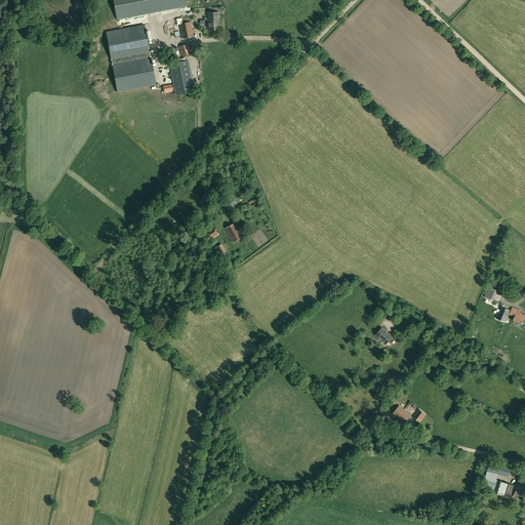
[(185,0),(113,0),(117,19),(186,6),(185,0)]
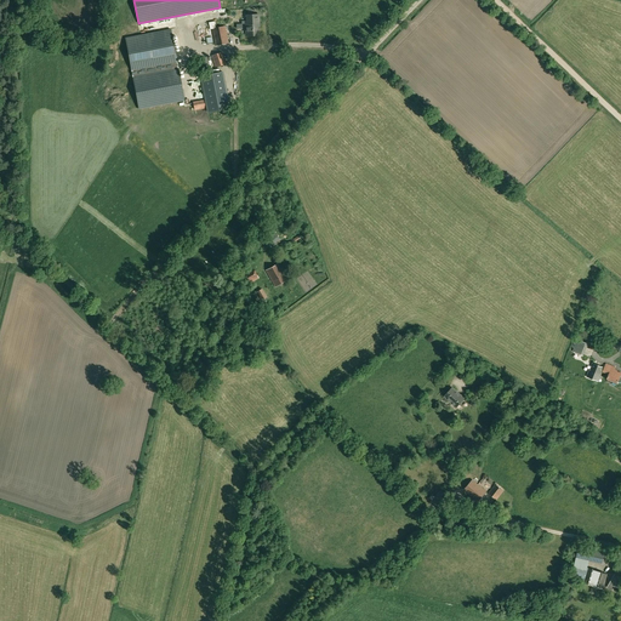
[(245,24),(246,36),(258,35),(257,23),(260,23),(258,15),(246,16),(248,24),(245,24)]
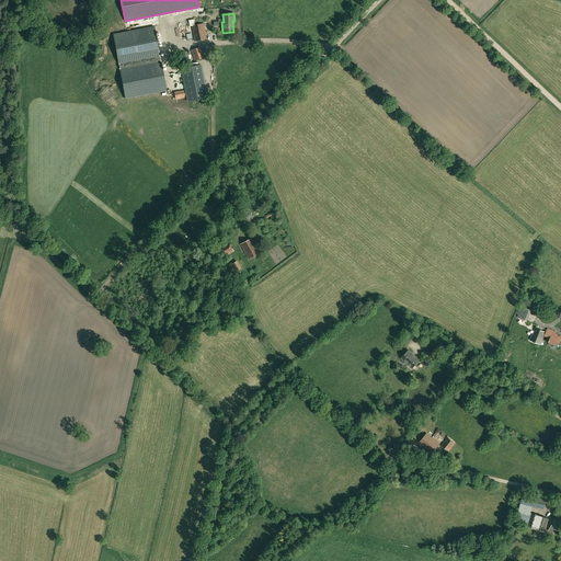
[(194,20),(189,21),(190,26),(192,26),(195,42),(206,39),(203,24),(195,25),(194,20)]
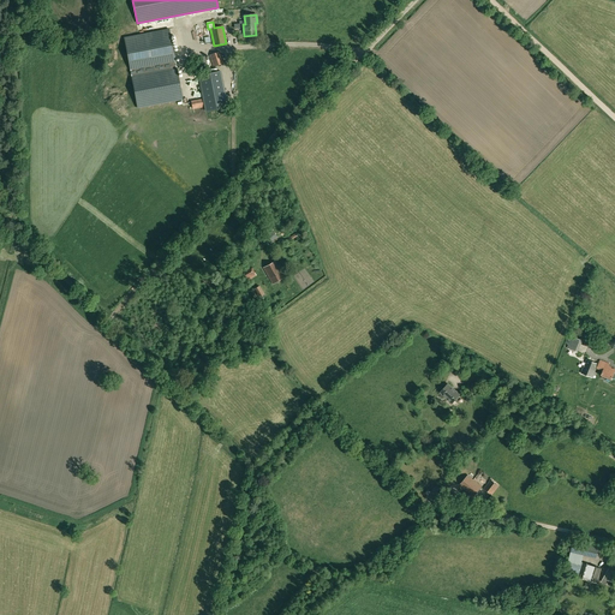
[(183,100),(183,99),(177,100),(171,69),(177,67),(169,29),(124,37),(137,108),(183,100)]
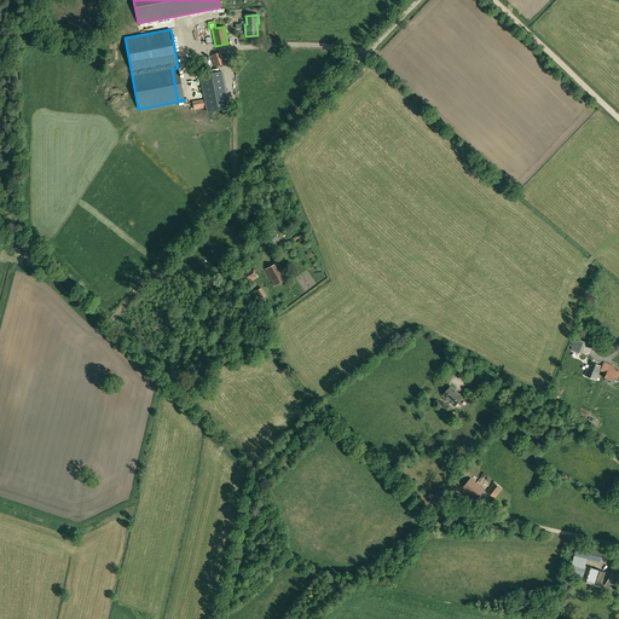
[(221,52),(210,56),(215,68),(225,64),(221,52)]
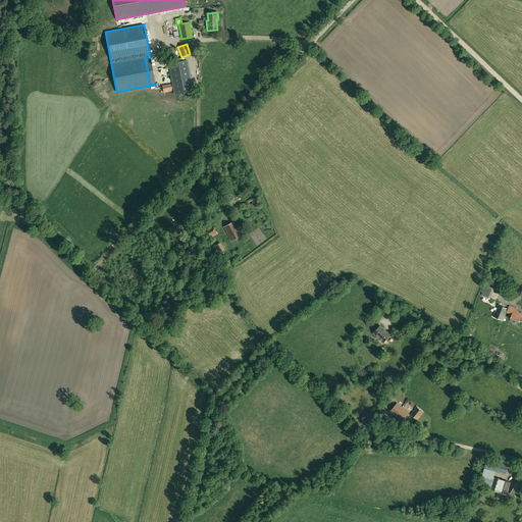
[(171,63),(177,61),(173,48),(167,50),(171,63)]
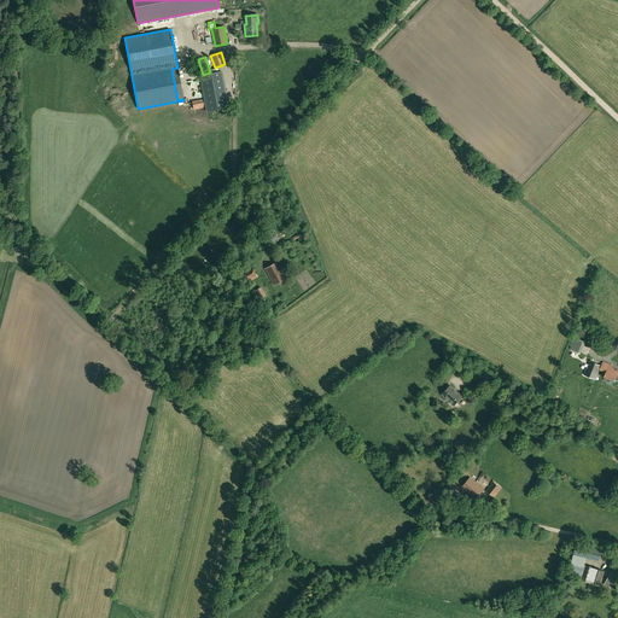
[(200,76),(208,112),(228,108),(221,71),(200,76)]
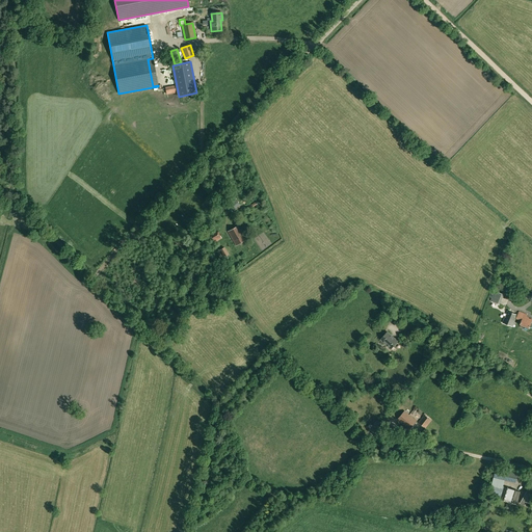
[(219,214),(216,210),(209,214),(212,219),(219,214)]
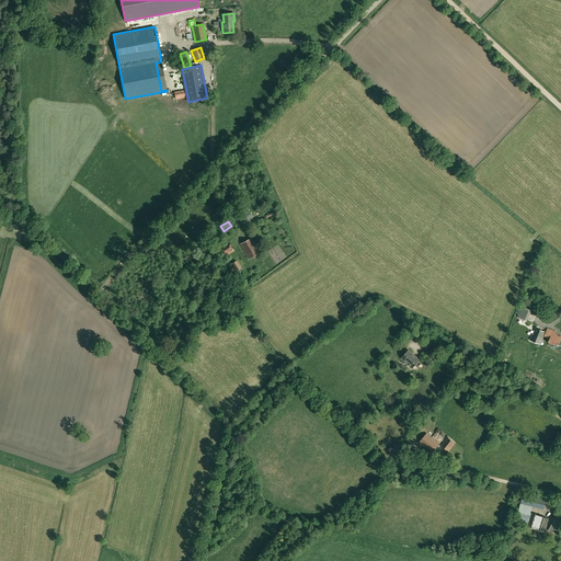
[(240,244),(249,259),(259,253),(250,239),(240,244)]
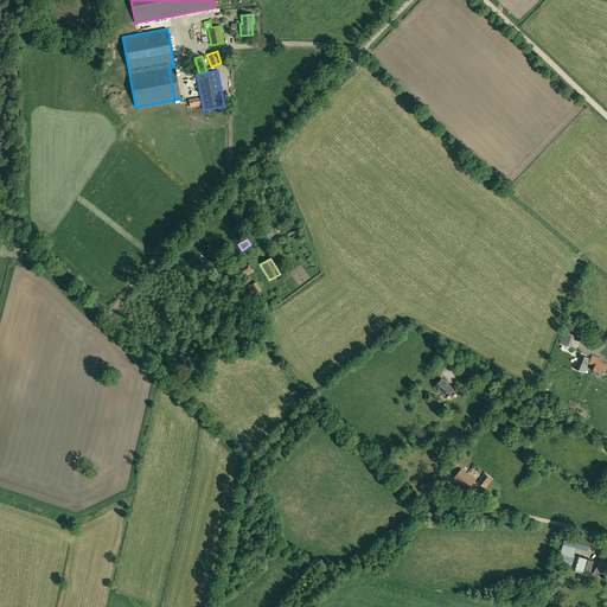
[(247,262),(236,268),(242,278),(253,272),(247,262)]
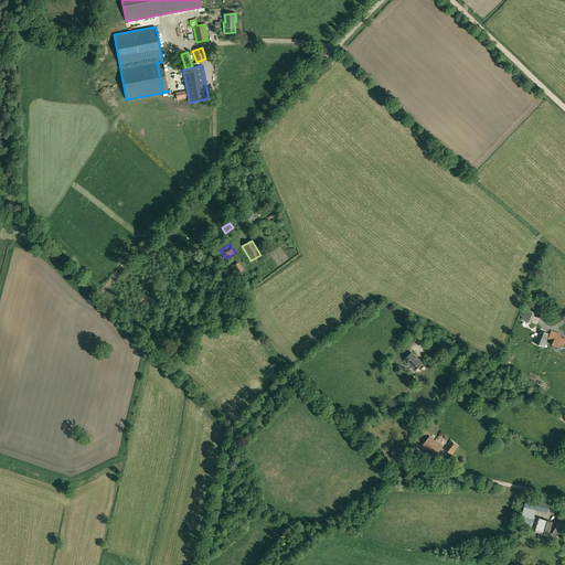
[(531,311),(526,309),(524,313),(522,312),(521,316),(523,316),(522,320),(526,322),(531,311)]
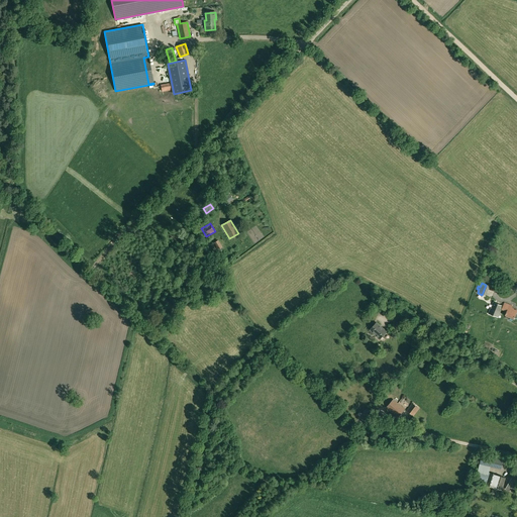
[(498,317),(502,306),(493,302),(489,314),(498,317)]
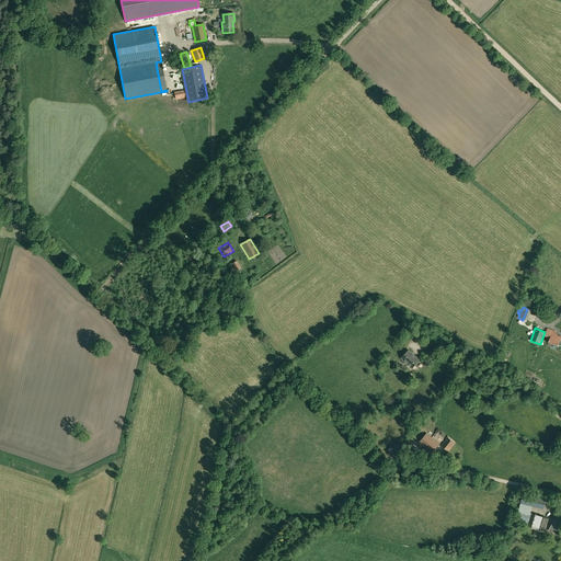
[(560,338),(556,335),(557,333),(548,329),(545,336),(550,339),(548,343),(549,343),(549,344),(549,345),(551,346),(552,345),(552,344),(553,345),(557,347),(557,346),(558,345),(559,346),(560,345),(560,342),(560,341),(560,338)]
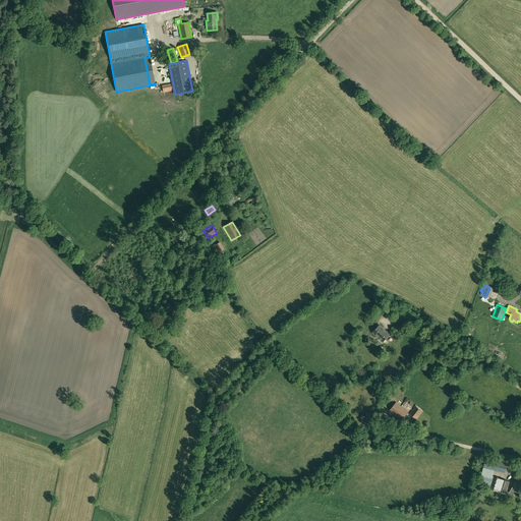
[(390,334),(380,325),(372,333),(383,342),(390,334)]
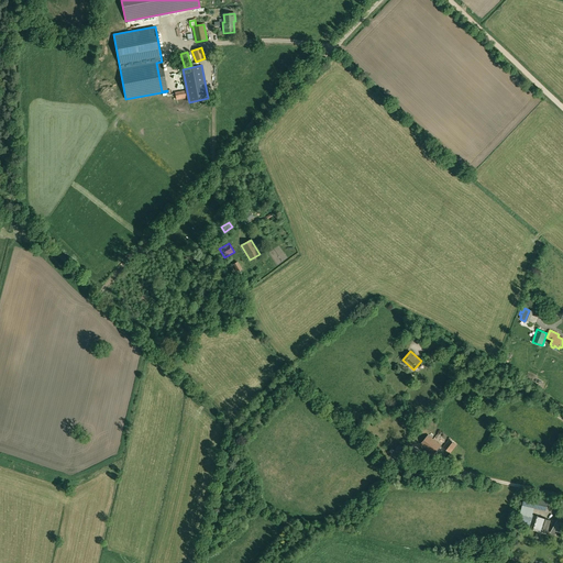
[(441,445),(428,435),(420,444),(433,454),(441,445)]
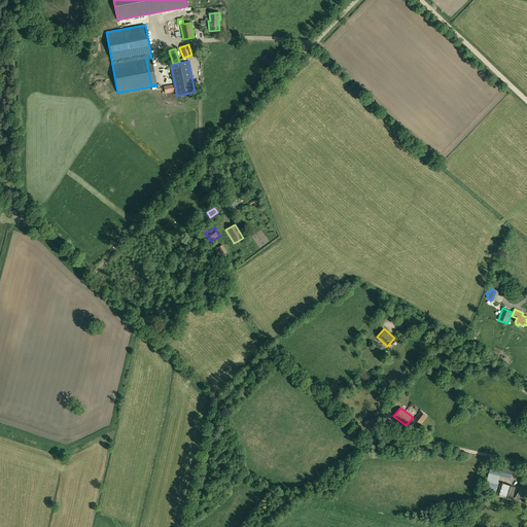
[(415,418),(421,424),(427,417),(421,411),(415,418)]
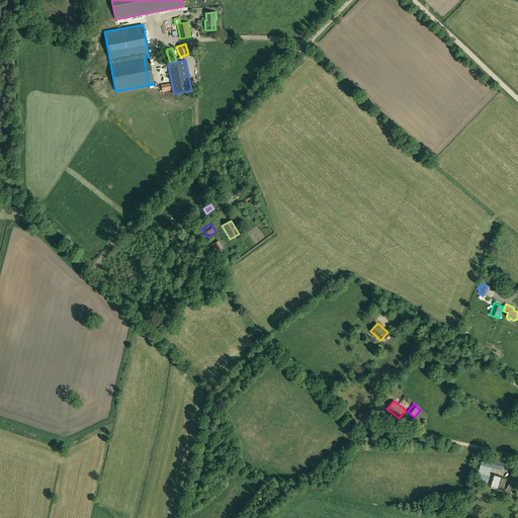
[(358,420),(363,424),(370,417),(367,414),(369,412),(367,410),(358,420)]
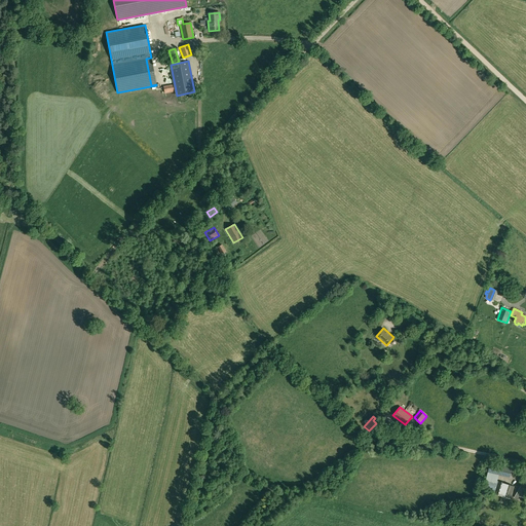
[(510,478),(512,468),(490,464),(488,473),(510,478)]
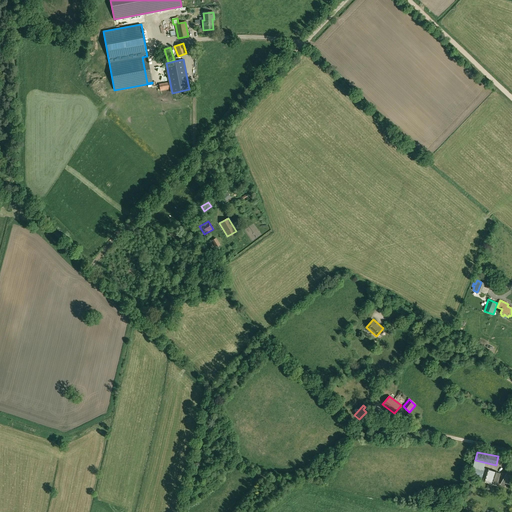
[(500,474),(476,466),(473,478),(497,485),(500,474)]
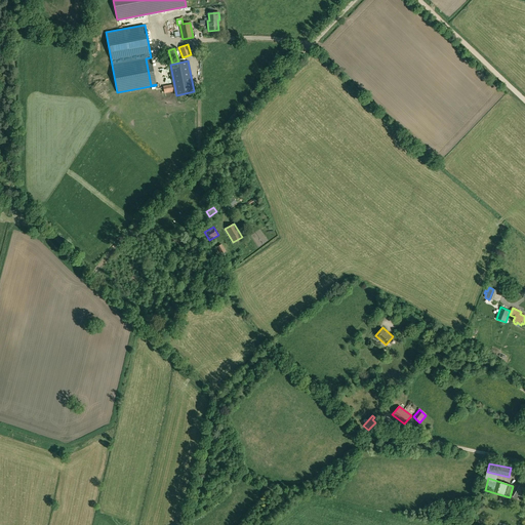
[(524,492),(524,489),(521,487),(519,486),(514,496),(518,498),(520,495),(522,497),(524,492)]
